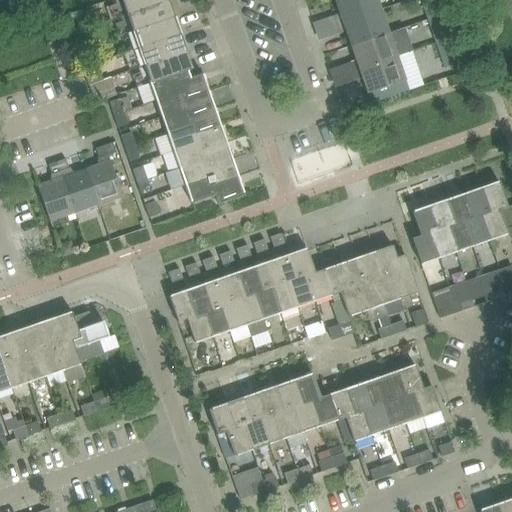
[(120,0),(121,1),(106,7),(111,20),(126,15),(169,0),(168,0),(120,0)]
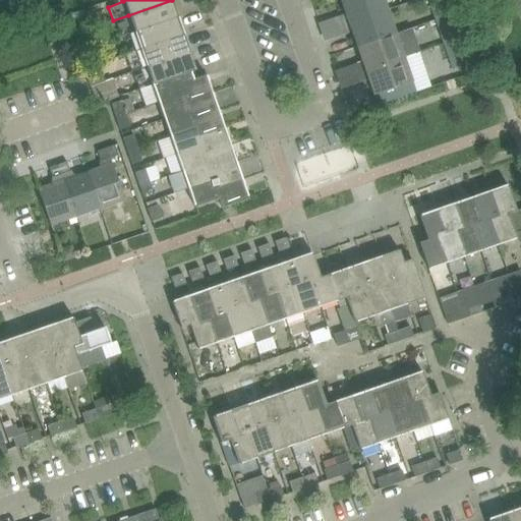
[(178,17),(172,0),(128,15),(134,33),(178,17)]
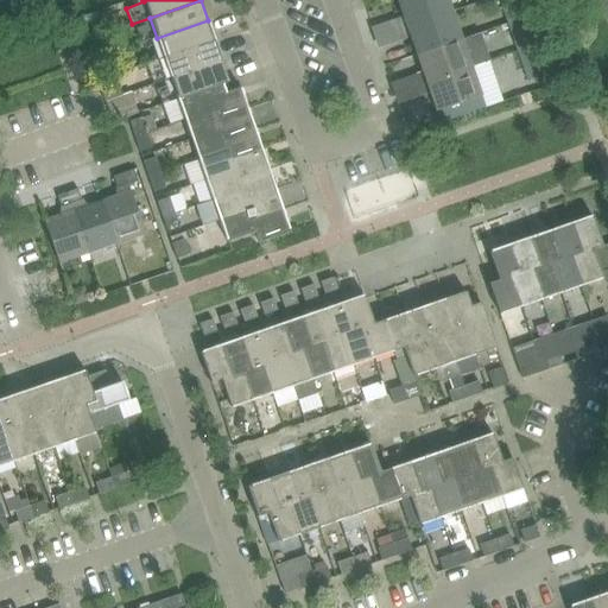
[(453,12),(448,0),(397,0),(404,18),(397,20),(400,31),(453,12)]
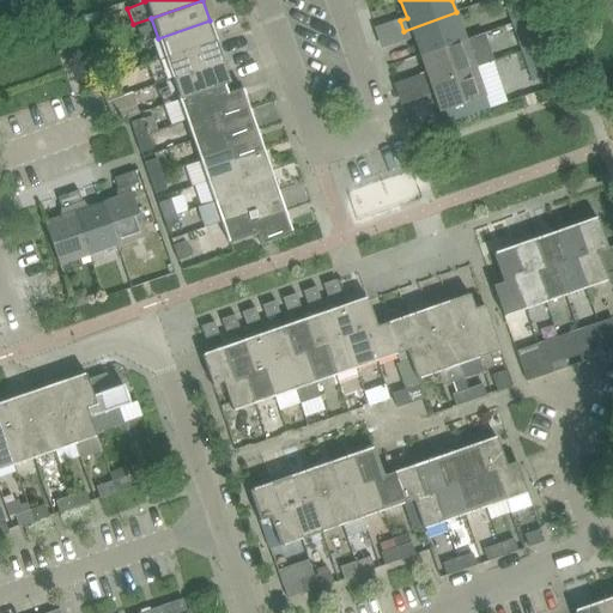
[(520,10),(516,0),(504,0),(510,13),(520,10)]
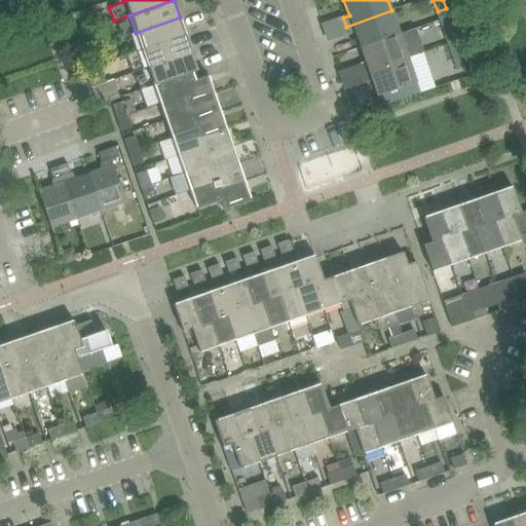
[(401,35),(401,34),(391,10),(346,27),(349,35),(355,33),(362,48),(401,35)]
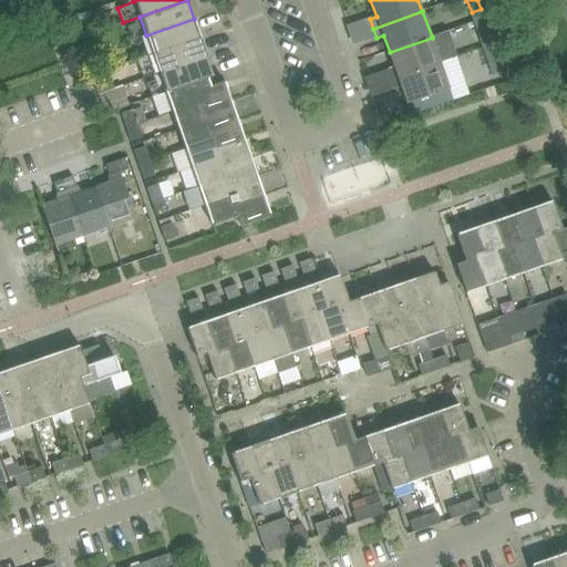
[(200,38),(194,19),(146,35),(153,54),(200,38)]
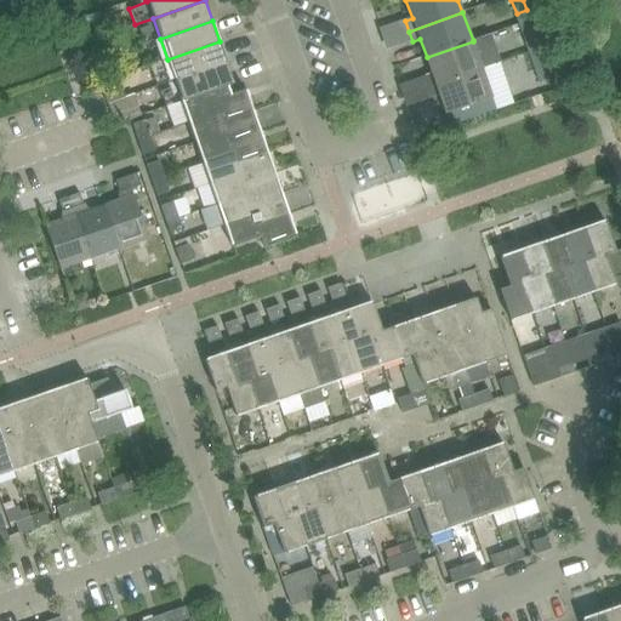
[(541,50),(534,29),(523,33),(530,52),(541,50)]
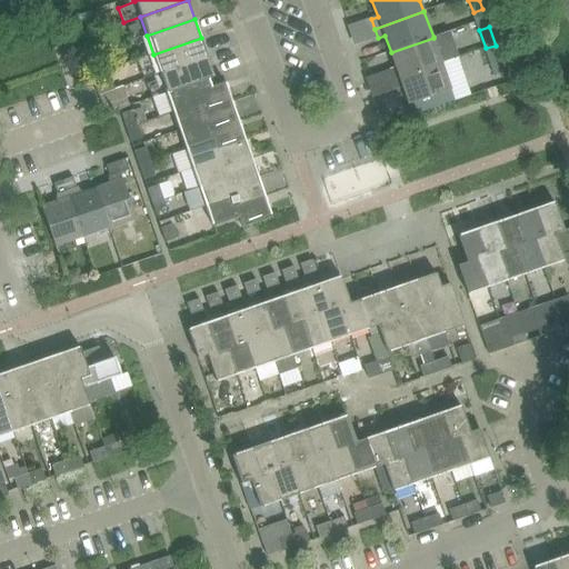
[(450,31),(433,38),(391,52),(397,68),(389,71),(392,80),(442,63),(459,58),(450,31)]
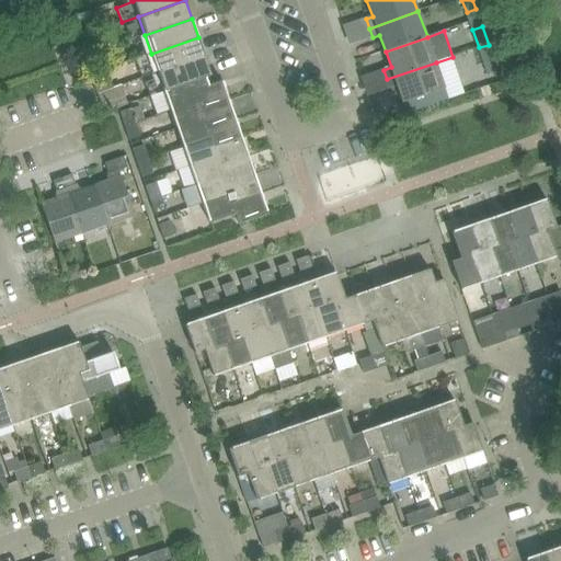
[(205,56),(198,37),(151,54),(158,72),(205,56)]
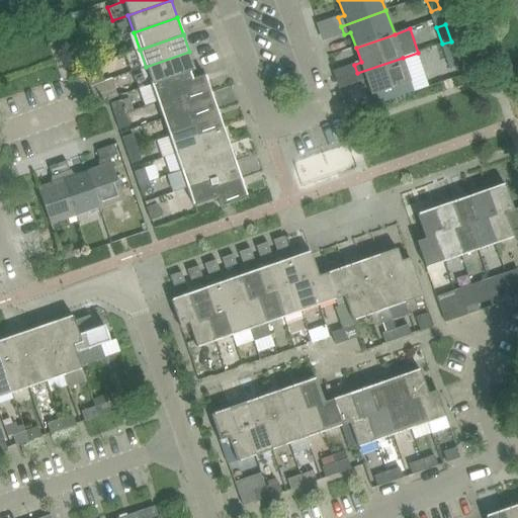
[(456,57),(451,41),(442,44),(448,60),(456,57)]
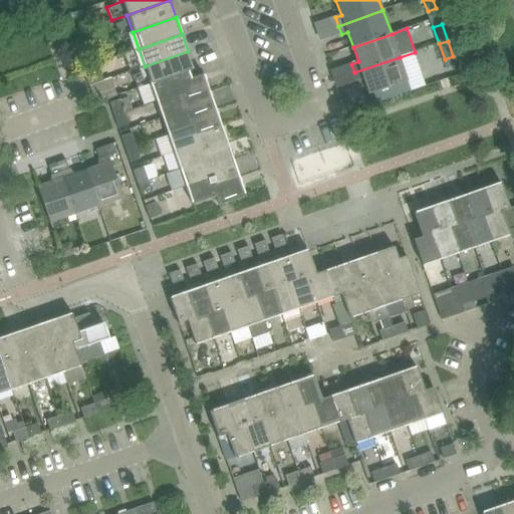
[(194,69),(188,51),(145,66),(151,84),(189,71),(194,69)]
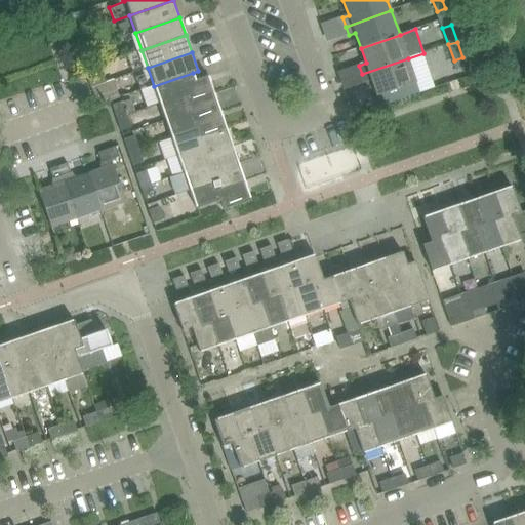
[(408,58),(362,74),(365,83),(372,81),(377,97),(382,95),(416,83),(408,58)]
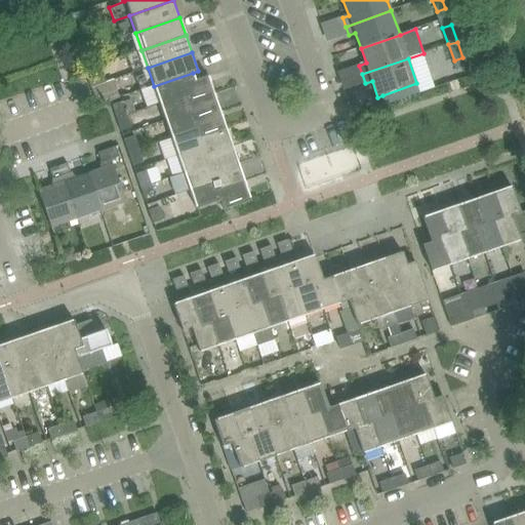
[(196,80),(193,73),(154,86),(160,103),(186,94),(189,103),(213,93),(207,76),(196,80)]
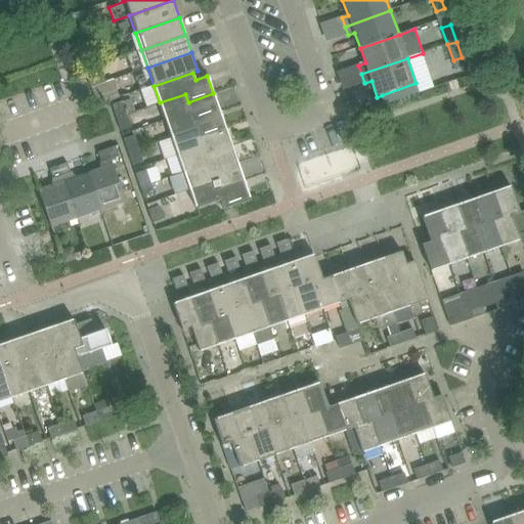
[(114,81),(92,87),(98,104),(119,97),(114,81)]
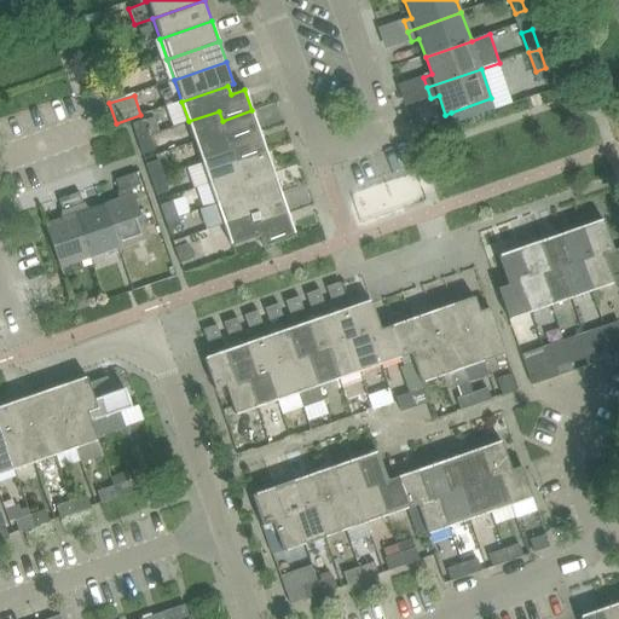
[(491,98),(451,113),(455,123),(496,109),(491,98)]
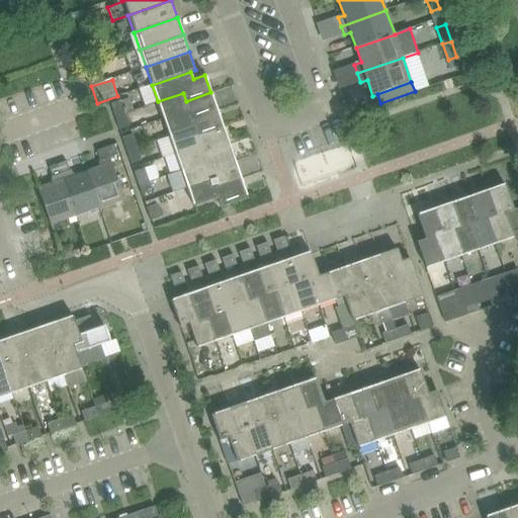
[(218,110),(210,92),(186,101),(183,93),(158,101),(164,119),(189,110),(192,118),(218,110)]
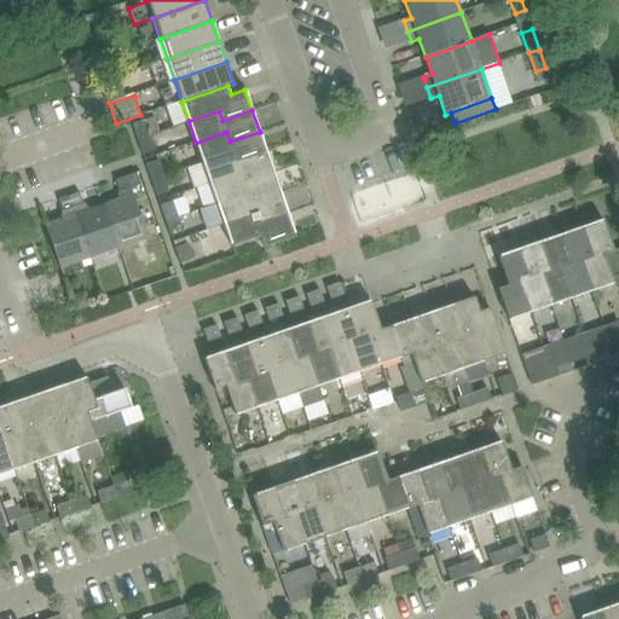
[(145,120),(132,123),(138,139),(150,136),(145,120)]
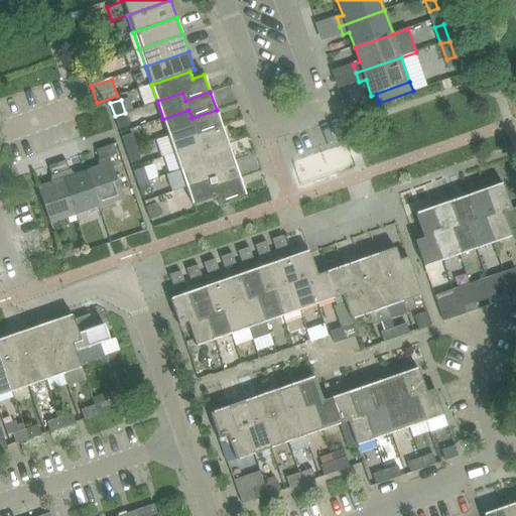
[(223,127),(217,110),(191,118),(188,110),(163,119),(169,136),(195,127),(198,136),(223,127)]
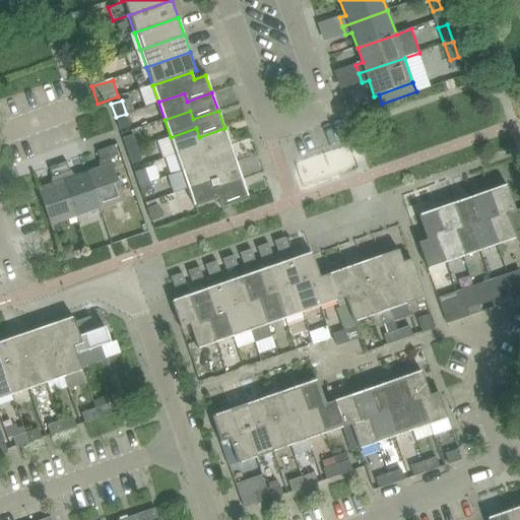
[(131,126),(126,114),(116,117),(120,130),(131,126)]
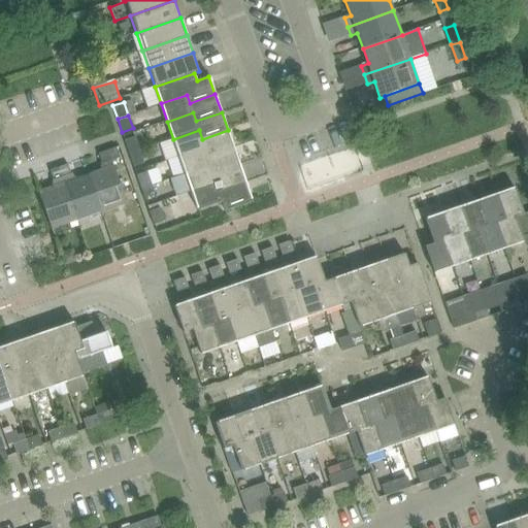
[(234,147),(228,130),(202,139),(199,130),(173,139),(179,157),(205,147),(208,157),(234,147)]
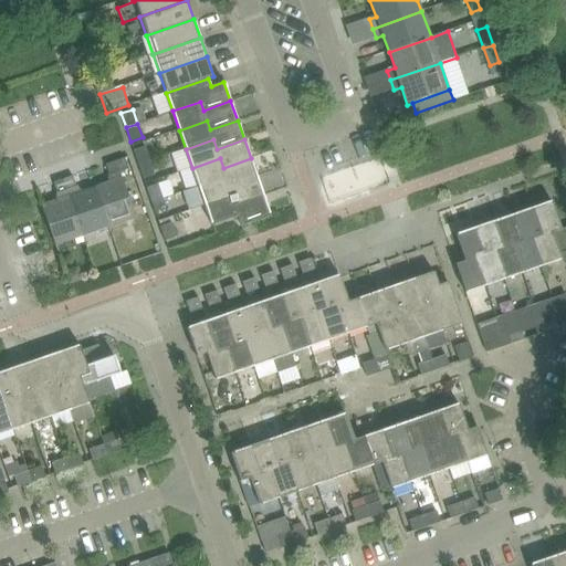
[(145,146),(134,150),(139,165),(150,160),(145,146)]
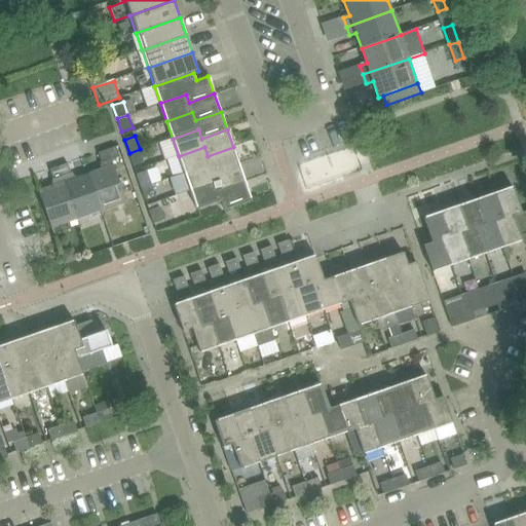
[(112,159),(120,157),(117,147),(100,153),(103,162),(105,162),(107,166),(89,173),(102,211),(127,201),(112,159)]
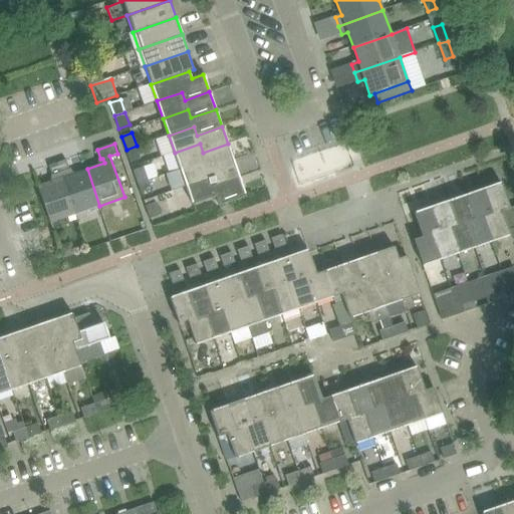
[(234,161),(228,144),(203,153),(200,144),(175,153),(181,170),(206,161),(209,170),(234,161)]
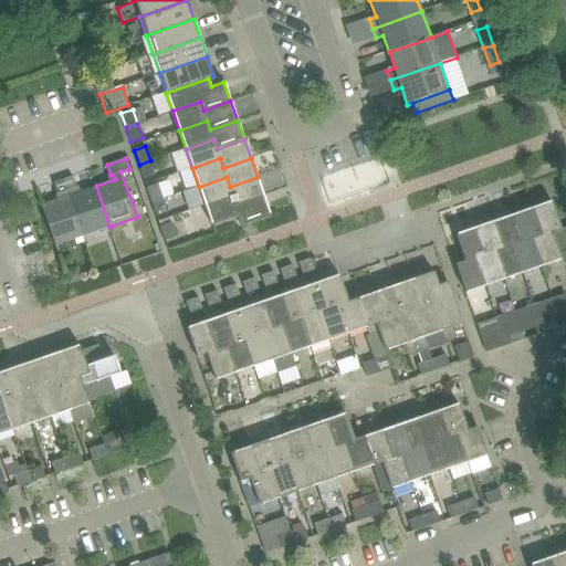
[(155,175),(150,160),(139,165),(144,178),(155,175)]
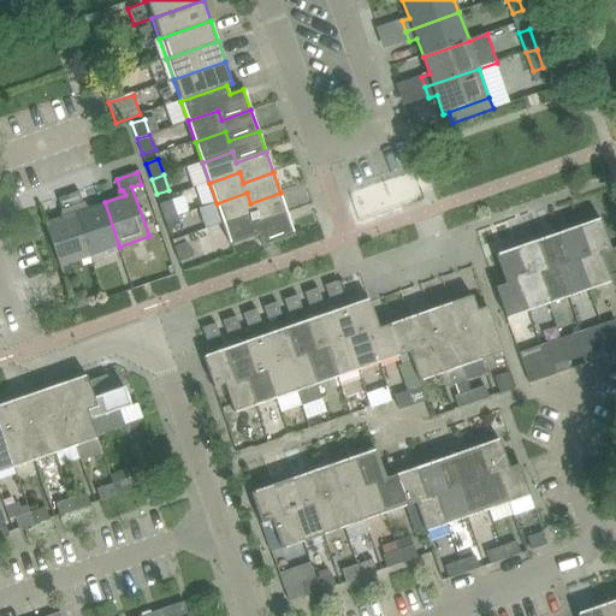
[(119,247),(105,202),(83,209),(82,205),(84,203),(81,191),(69,196),(90,256),(119,247)]
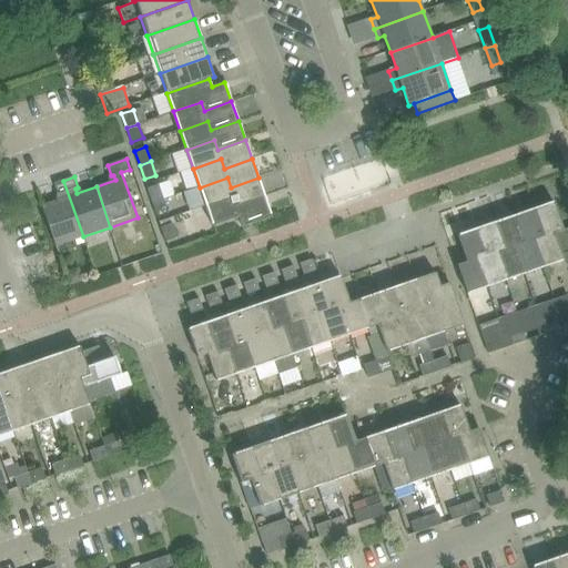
[(265,196),(259,178),(231,188),(227,178),(200,188),(206,206),(234,198),(237,206),(265,196)]
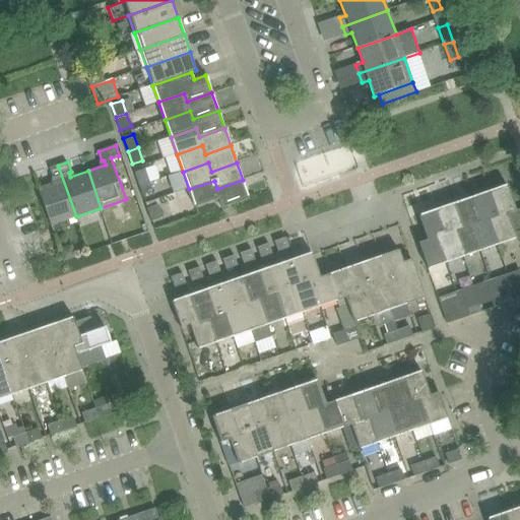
[(76,216),(58,166),(50,168),(54,178),(56,177),(58,182),(39,188),(52,225),(76,216)]
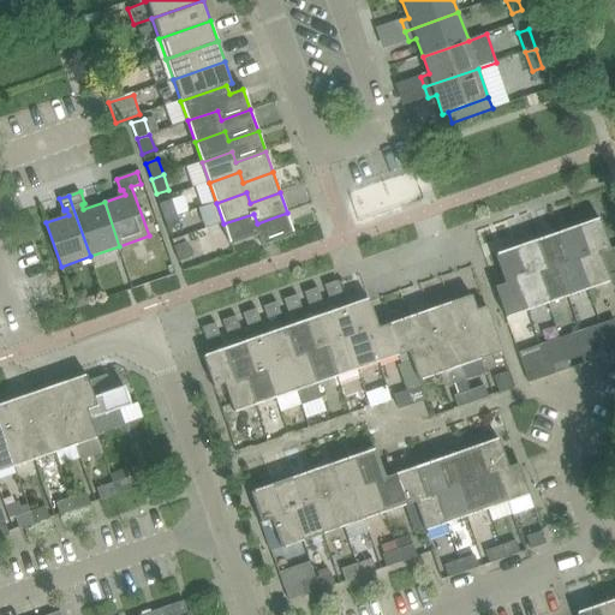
[(172,199),(160,204),(165,219),(178,215),(172,199)]
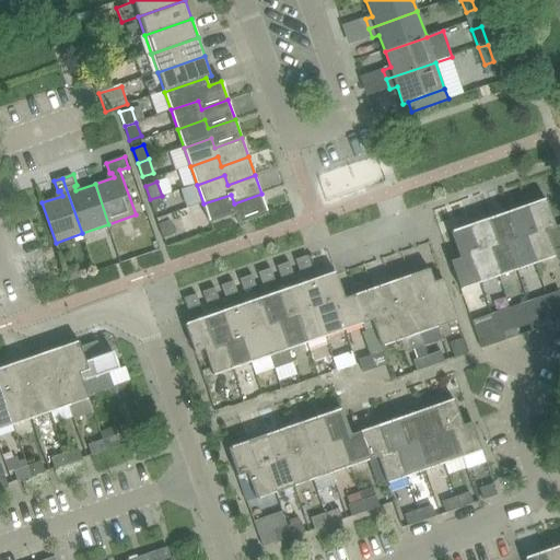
[(268,213),(261,194),(234,203),(231,195),(203,203),(210,223),(236,214),(240,223),(268,213)]
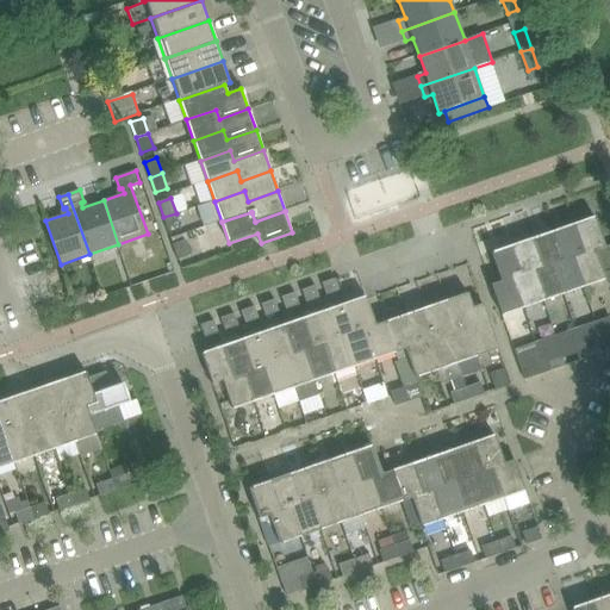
[(181,228),(176,213),(163,217),(169,232),(181,228)]
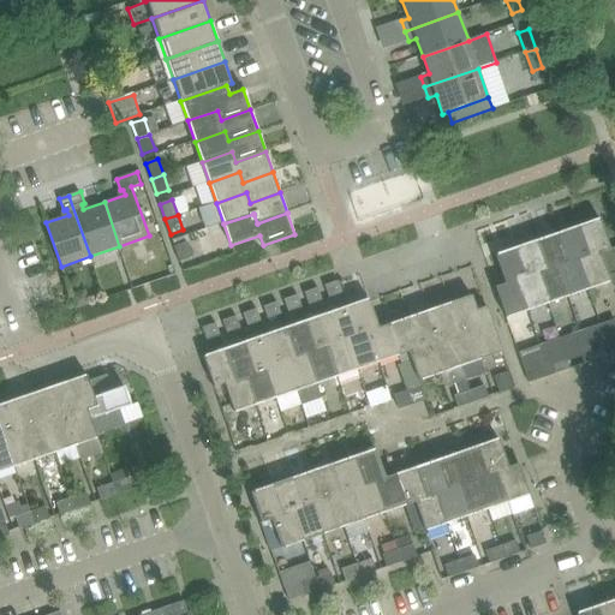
[(590,256),(579,260),(590,290),(611,281),(609,274),(614,270),(614,248),(611,250),(610,248),(601,219),(579,226),(590,256)]
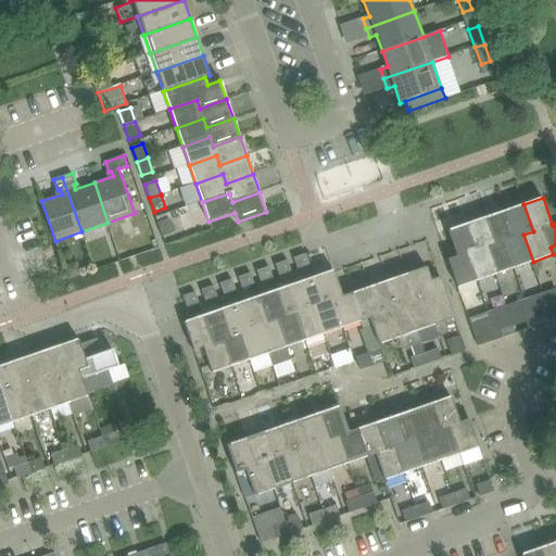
[(533,231),(523,204),(505,211),(515,238),(505,241),(515,267),(533,262),(523,235),(533,231)]
